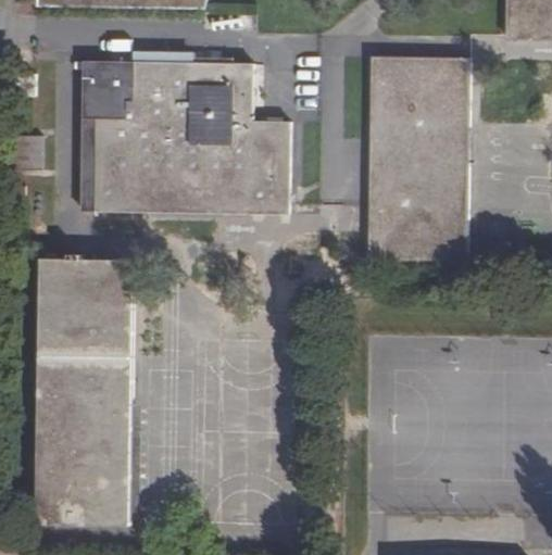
[(33,0),(33,4),(201,9),(203,0),(33,0)]
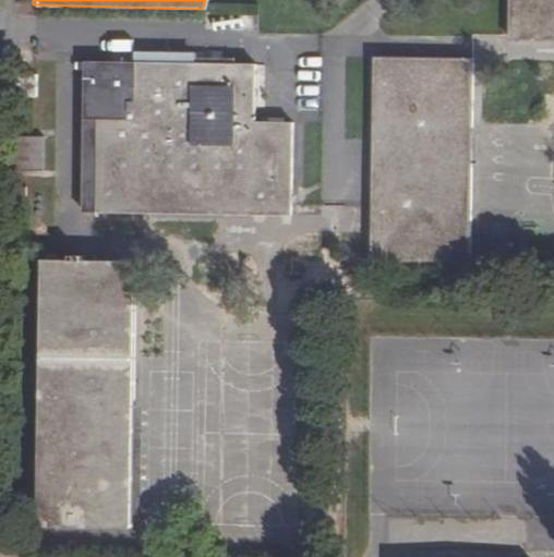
[(508,0),(508,35),(553,35),(553,0),(508,0)]
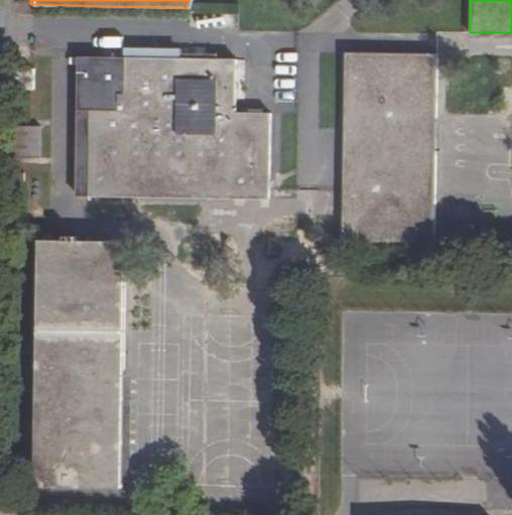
[(343,189),(343,239),(431,240),(432,52),(343,53),(343,128),(352,128),(351,171),(343,170),(343,189)]
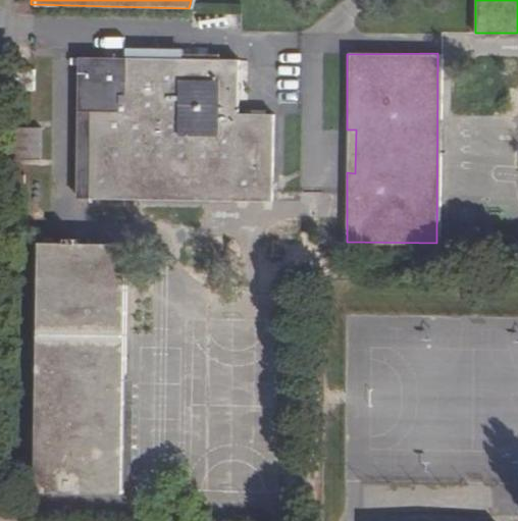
[(76,58),(75,198),(270,199),(270,191),(270,113),(236,113),(236,59),(76,58)]
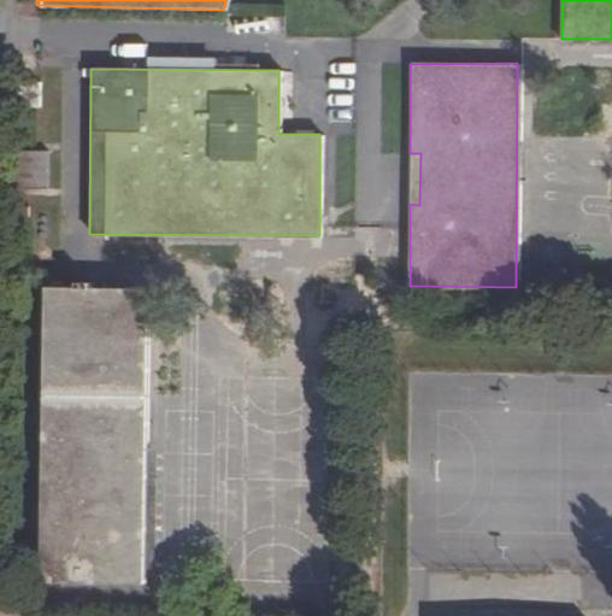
[(11,82),(12,105),(35,105),(36,82),(11,82)]
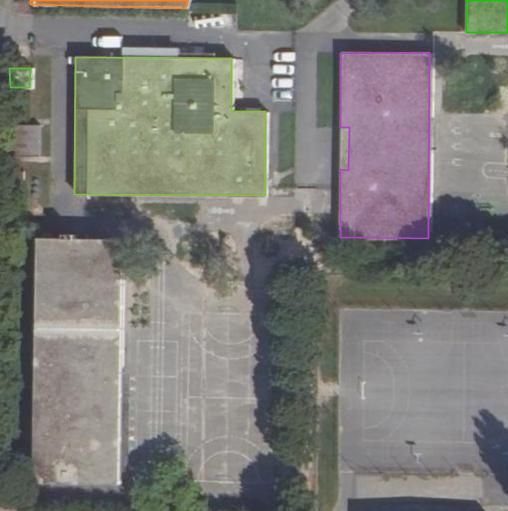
[(9,124),(9,155),(36,154),(37,124),(9,124)]
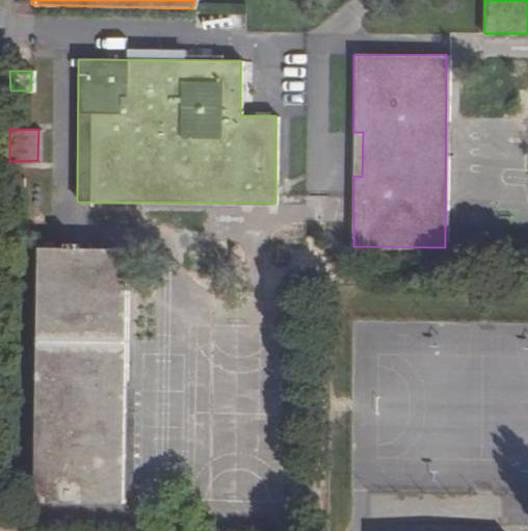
[(353,132),(353,176),(362,177),(363,132),(353,132)]
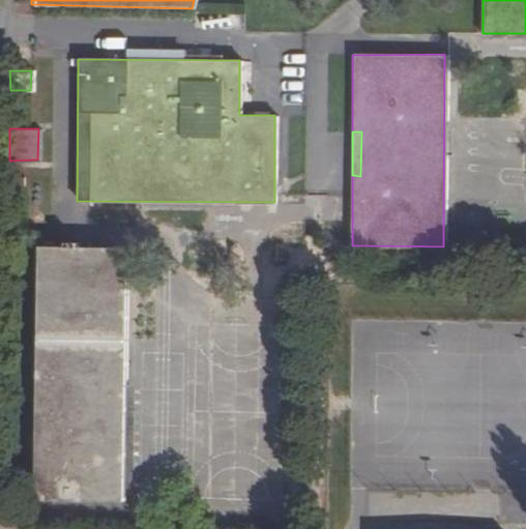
[(9,176),(8,188),(21,188),(22,176),(9,176)]
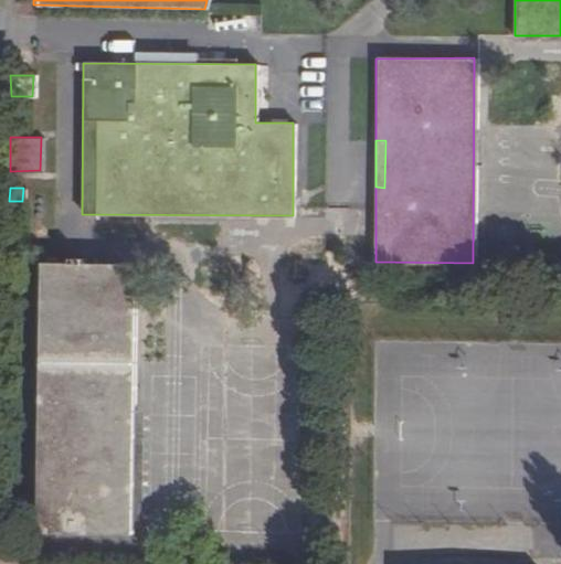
[(27,264),(22,533),(131,534),(136,265),(27,264)]
